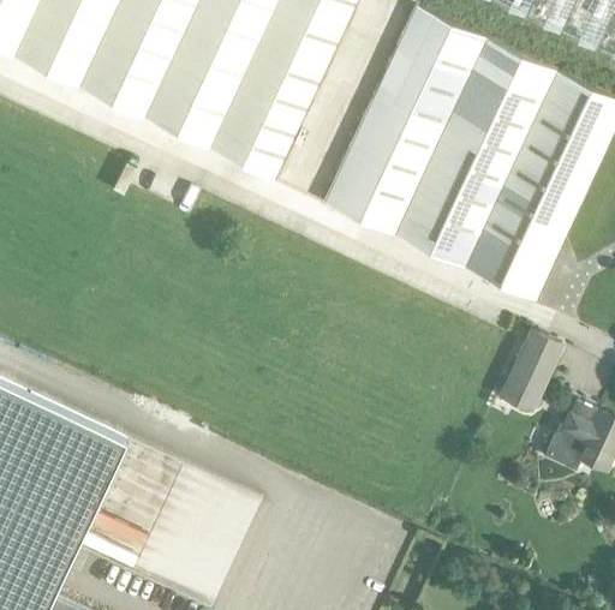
[(0,0),(0,52),(275,181),(358,0),(0,0)]
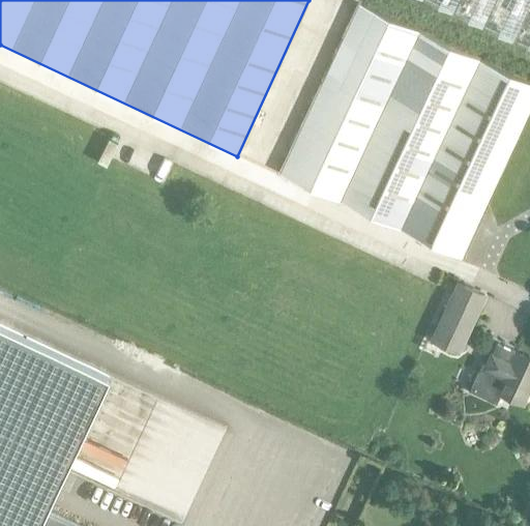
[(529,0),(418,0),(511,44),(529,52),(529,0)]
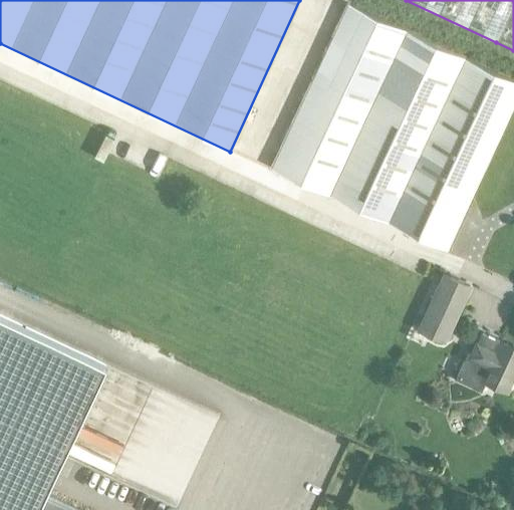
[(513,82),(346,6),(311,82),(271,171),(448,253),(513,109),(513,82)]
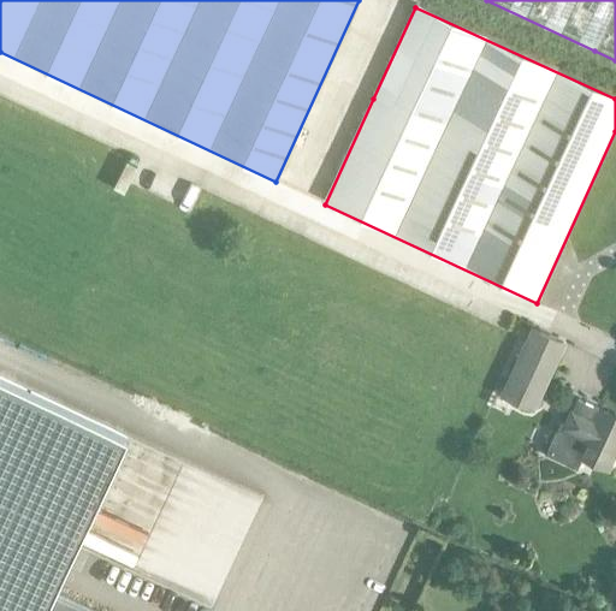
[(533,411),(545,384),(563,346),(532,332),(502,398),(533,411)]
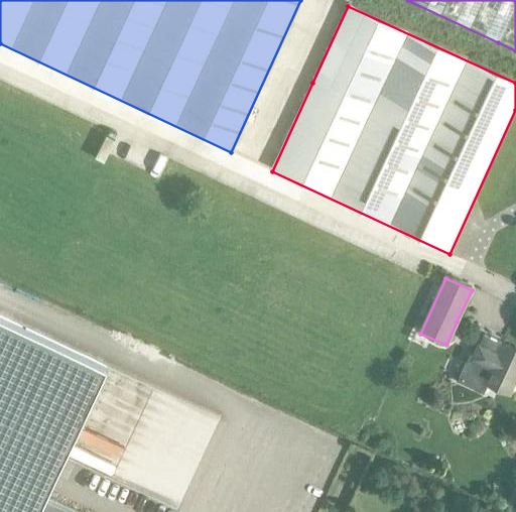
[(40,511),(108,370),(0,318),(0,511),(40,511)]
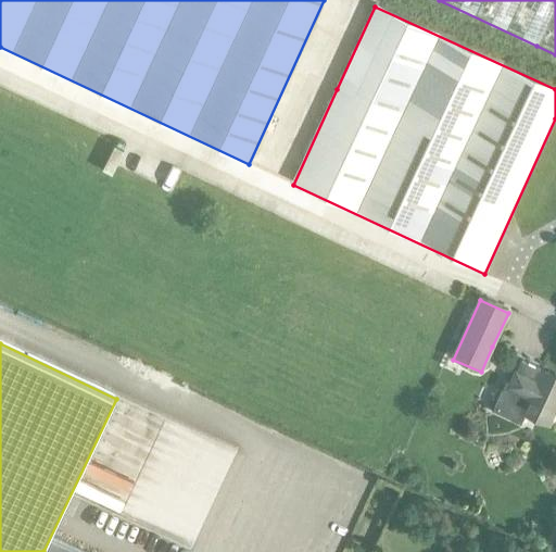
[(555,405),(555,379),(520,363),(510,386),(507,385),(507,384),(506,384),(492,414),(520,426),(520,425),(525,415),(548,426),(555,409),(555,408),(555,405)]
